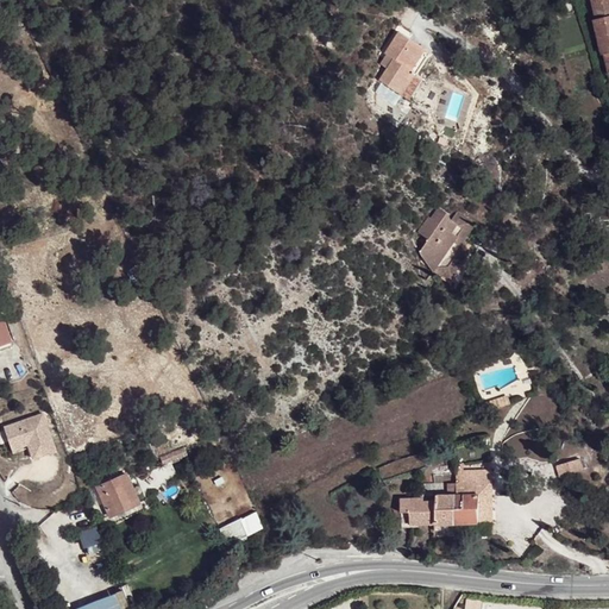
[(608,0),(594,0),(598,20),(595,22),(602,54),(606,54),(608,69),(608,0)]
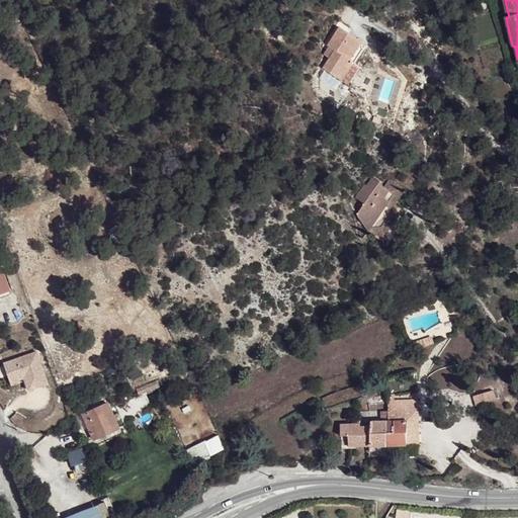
[(336,51),(331,58),(325,68),(349,85),(361,67),(356,64),(367,46),(341,27),(329,46),(330,48),(336,51)]
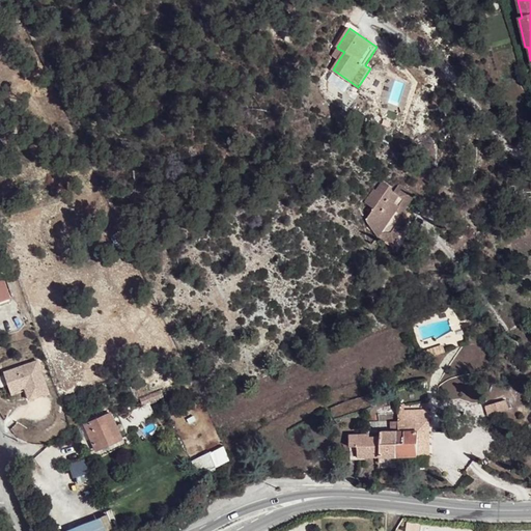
[(334,56),(339,59),(344,52),(338,49),(334,56)]
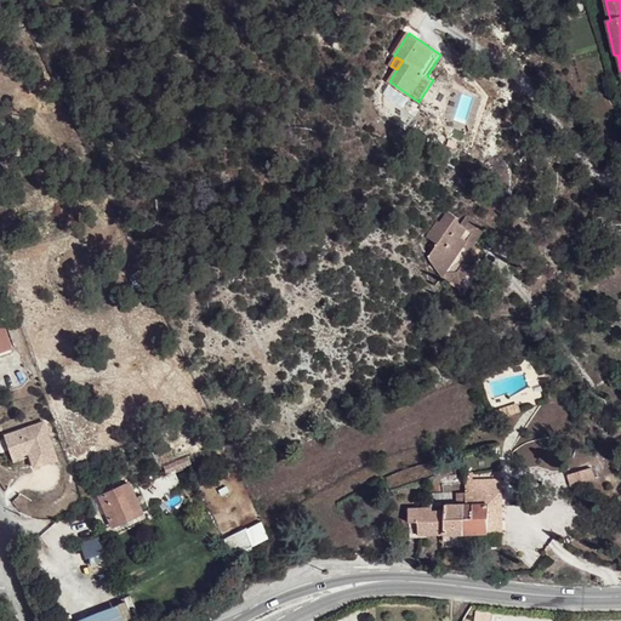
[(461,277),(477,254),(473,250),(486,229),(468,216),(462,224),(457,221),(459,218),(449,211),(440,223),(438,221),(427,237),(438,245),(429,258),(445,275),(446,273),(453,278),(461,277)]
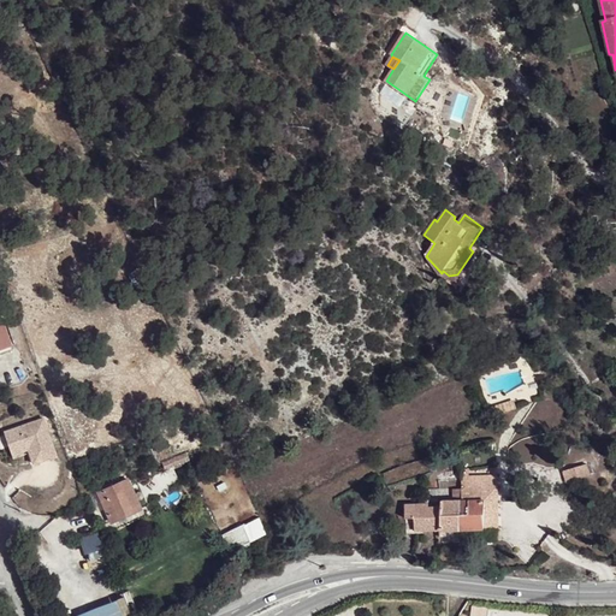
[(478,254),(473,252),(457,274),(449,276),(443,271),(442,273),(426,256),(439,277),(457,283),(478,254)]
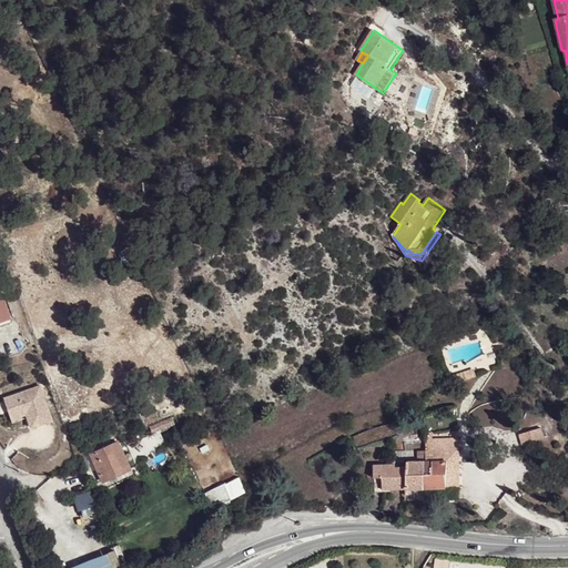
[(0,322),(12,318),(2,293),(0,294),(0,322)]
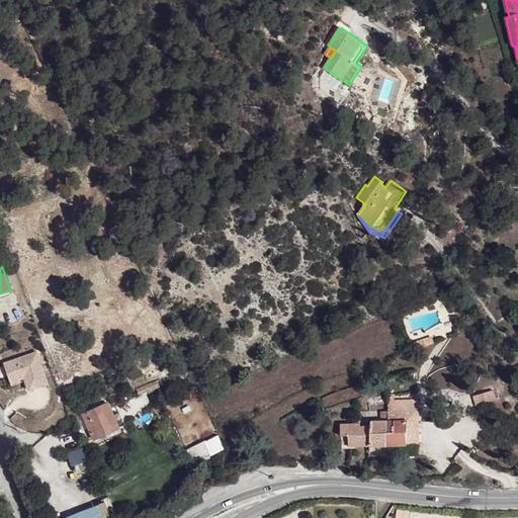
[(420,349),(435,344),(432,337),(418,341),(420,349)]
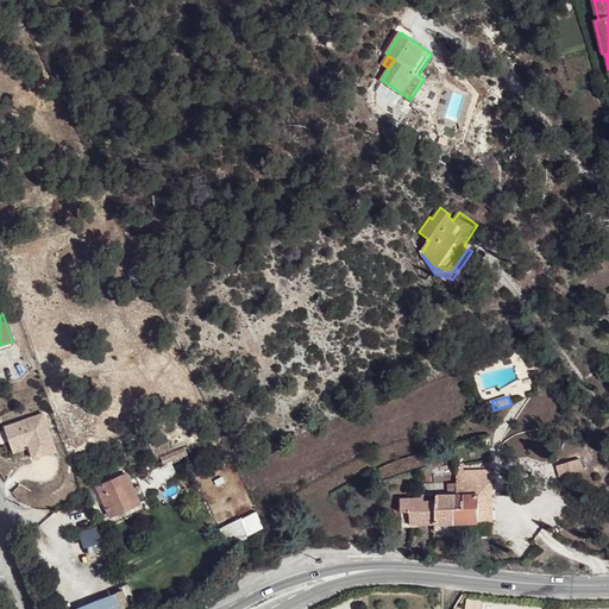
[(479,406),(482,415),(494,410),(491,401),(479,406)]
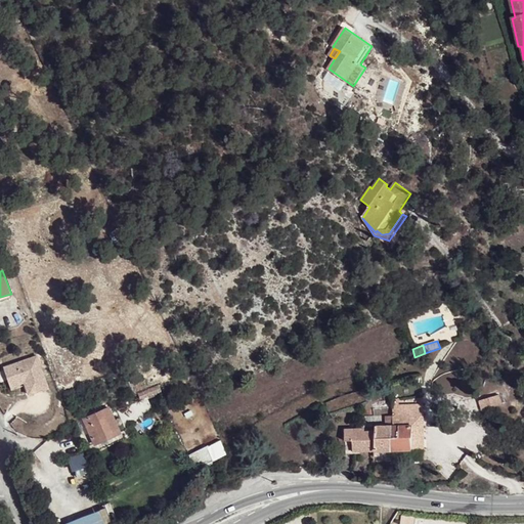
[(38,357),(5,368),(12,391),(27,386),(45,379),(38,357)]
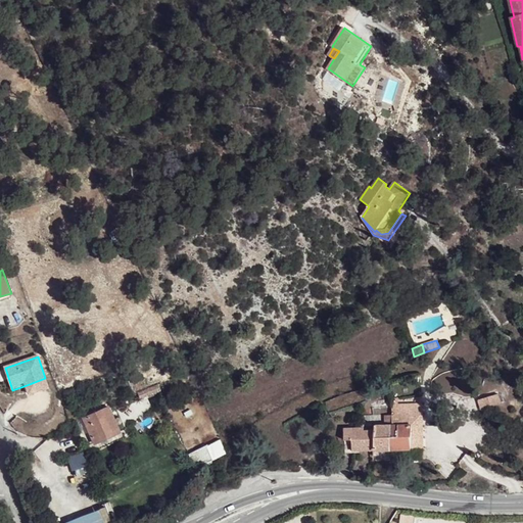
[(49,388),(45,378),(27,385),(30,395),(49,388)]
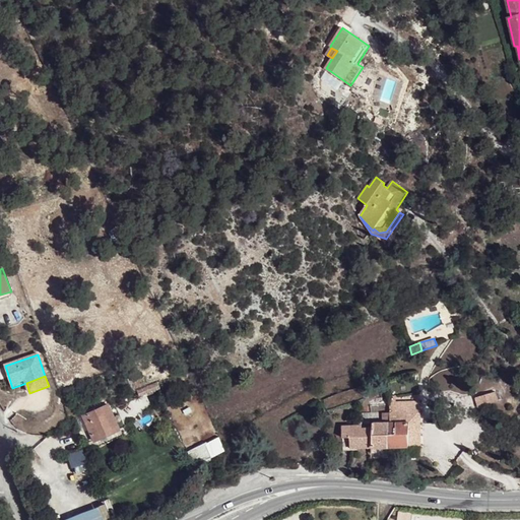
[(141,398),(161,390),(158,384),(138,392),(141,398)]
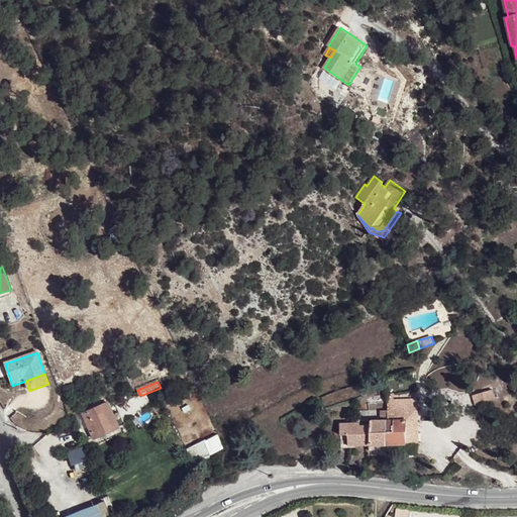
[(492,391),(475,397),(478,406),(495,400),(492,391)]
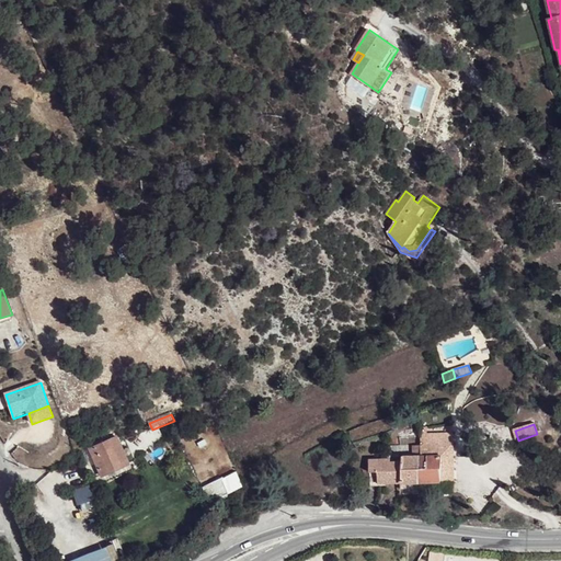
[(99,487),(127,473),(139,468),(136,461),(128,464),(117,437),(90,449),(103,476),(95,479),(99,487)]
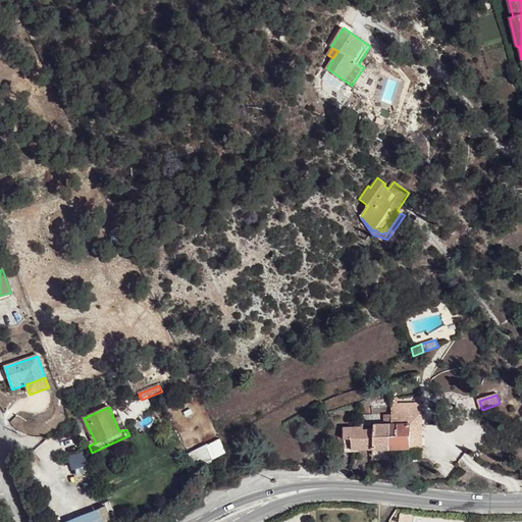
[(393,425),(390,425),(390,450),(411,449),(411,439),(423,439),(423,413),(393,414),(392,415),(393,425)]
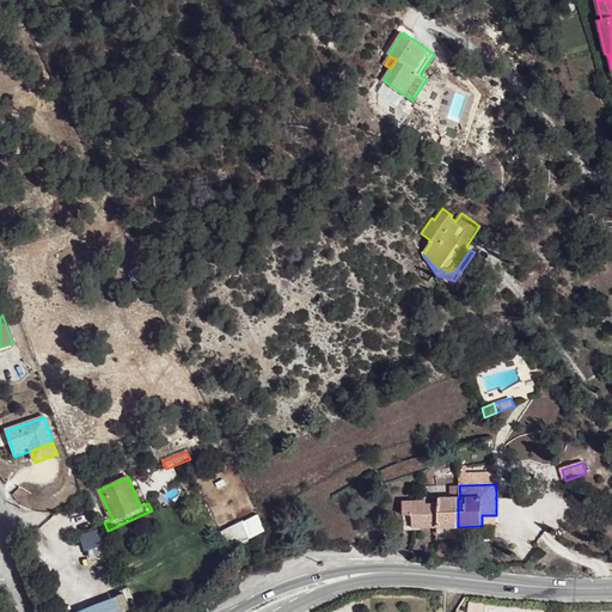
[(458,499),(453,499),(440,499),(440,506),(427,506),(427,501),(404,502),(404,531),(415,531),(415,528),(458,527),(458,499)]
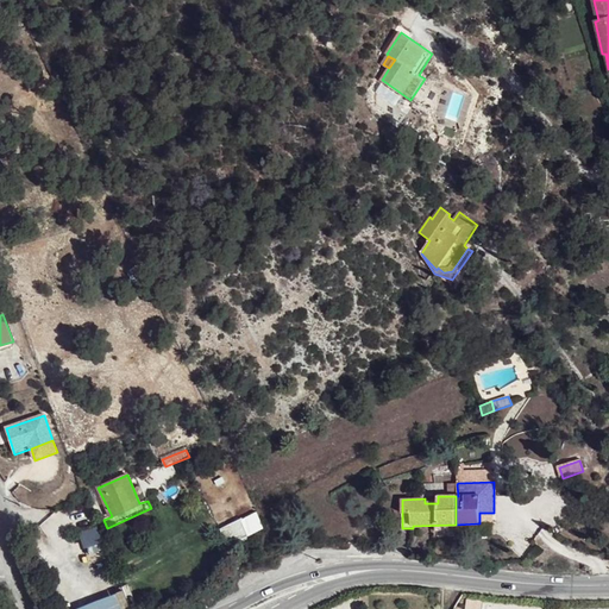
[(479,513),(479,523),(494,523),(494,513),(479,513)]
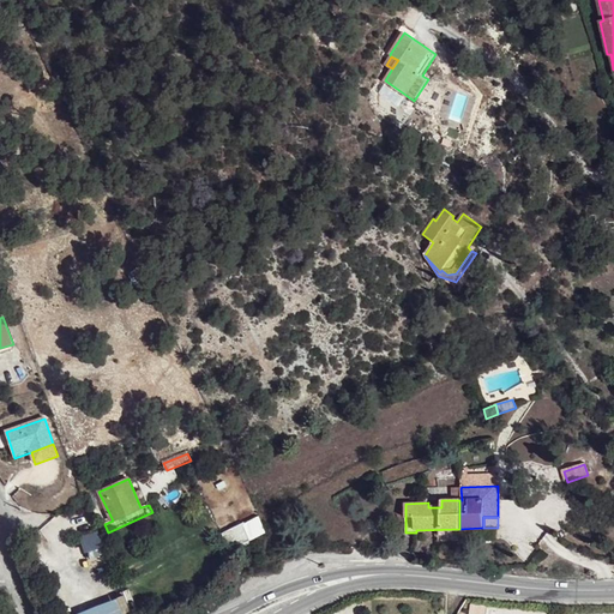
[(223,531),(230,548),(259,537),(252,521),(223,531)]
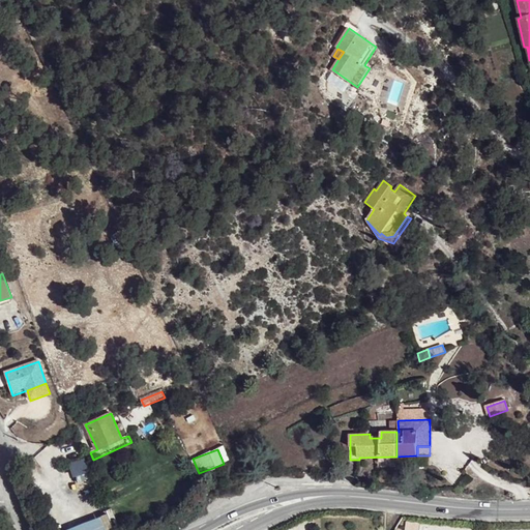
[(108,529),(104,518),(67,529),(108,529)]
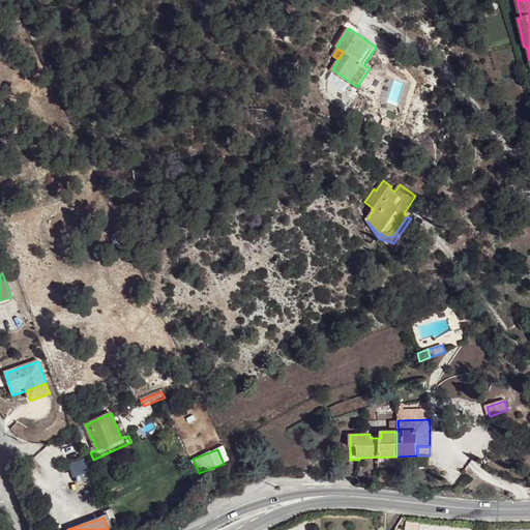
All buildings are outlined.
